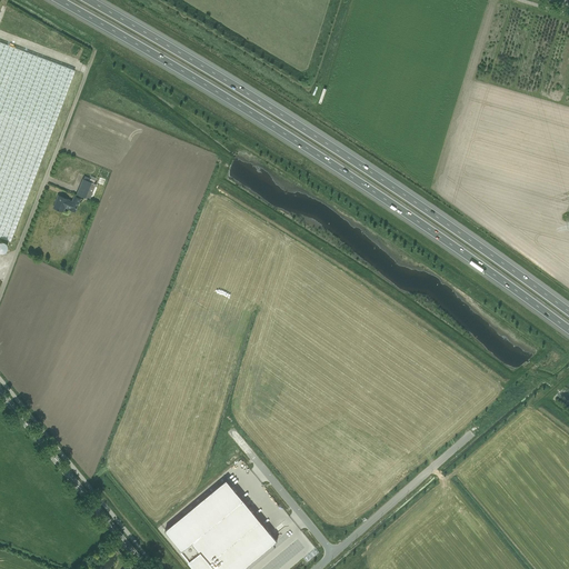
[(0,237),(10,241),(75,70),(0,41),(0,237)]
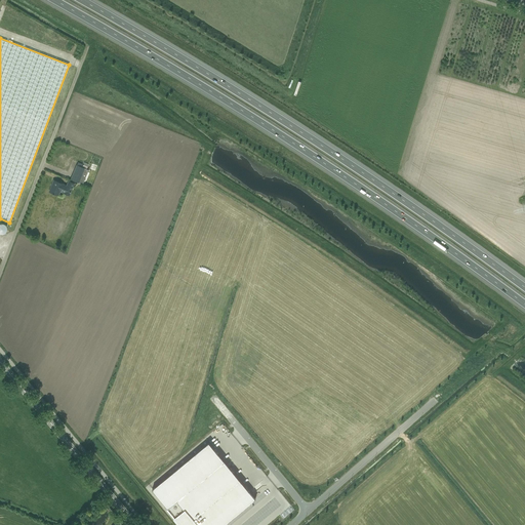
[(68,146),(66,154),(90,161),(92,153),(68,146)]
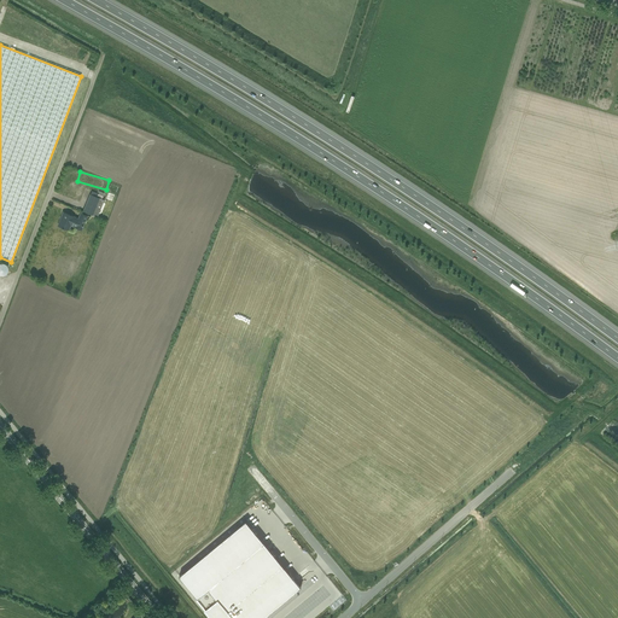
[(69,196),(80,199),(82,193),(77,191),(80,182),(75,180),(69,196)]
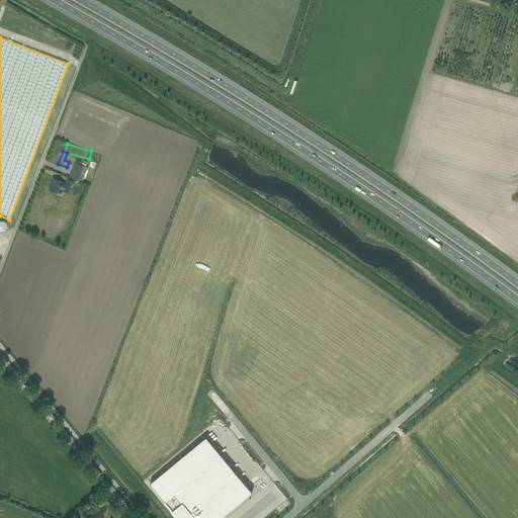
[(80,165),(81,162),(77,160),(70,177),(77,180),(83,166),(85,167),(87,162),(83,160),(81,165),(80,165)]
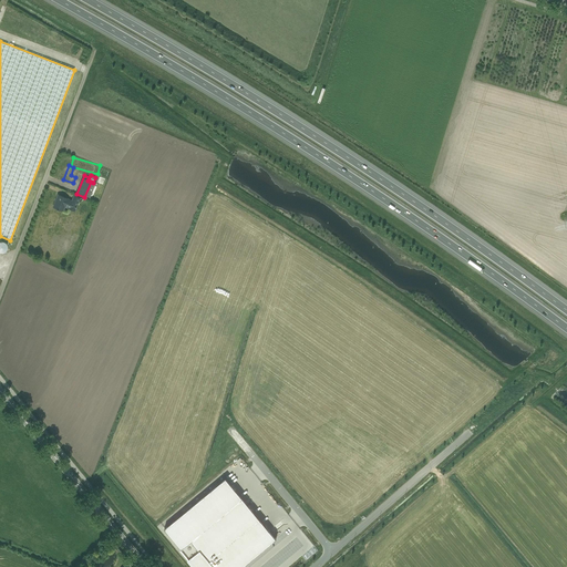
[(57,208),(63,210),(65,207),(69,208),(68,208),(75,212),(80,198),(74,196),(72,200),(68,199),(68,198),(58,195),(53,207),(57,208)]
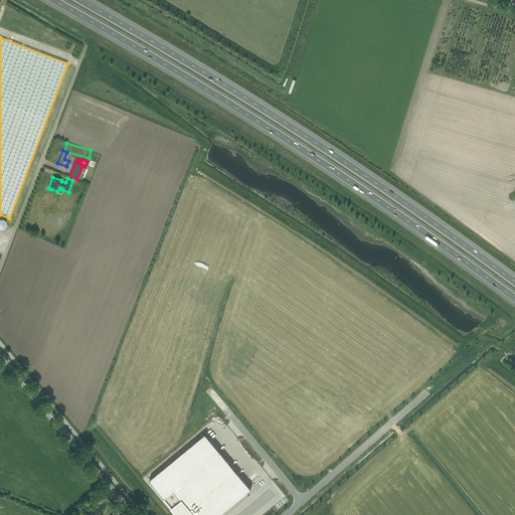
[(0,225),(4,228),(9,220),(2,215),(0,218),(0,225)]
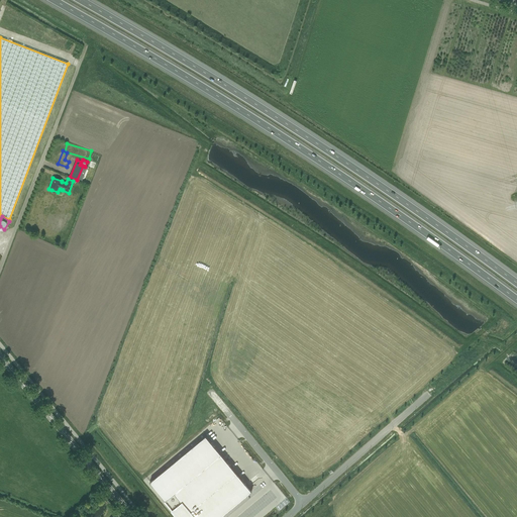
[(206,435),(150,482),(179,516),(221,516),(252,491),(206,435)]
